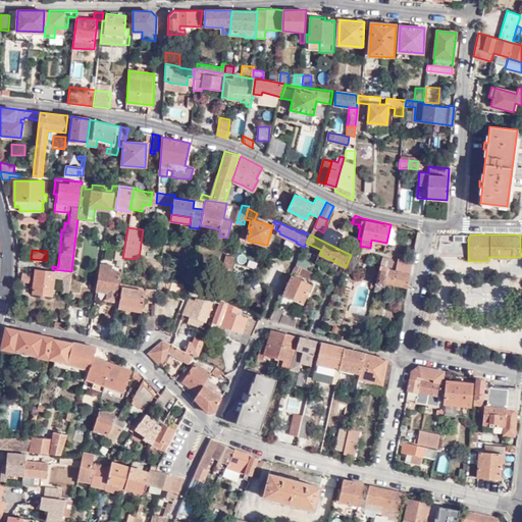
[(310,263),(299,257),(297,263),(308,268),(310,263)]
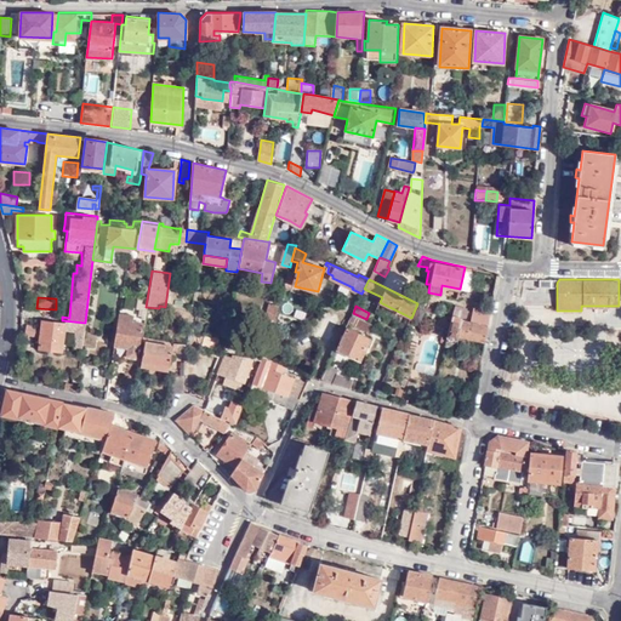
[(488,324),(490,312),(473,308),(472,312),(465,311),(466,309),(455,307),(451,318),(467,320),(488,324)]
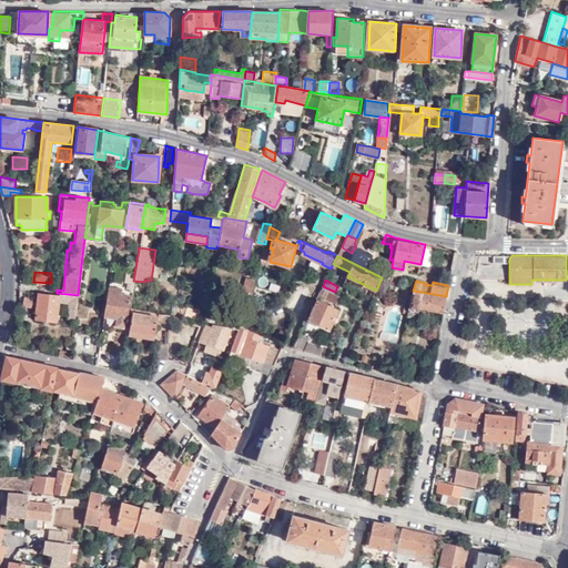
[(250,301),(254,284),(245,282),(242,294),(244,295),(243,300),(250,301)]
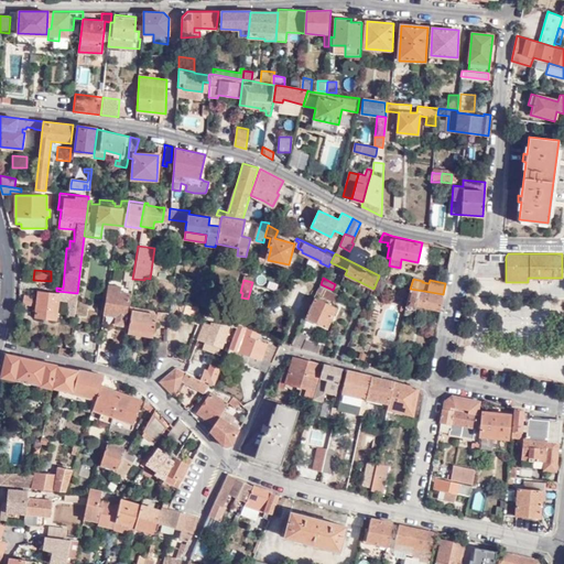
[(333,290),(321,284),(317,291),(336,300),(339,293),(333,290)]
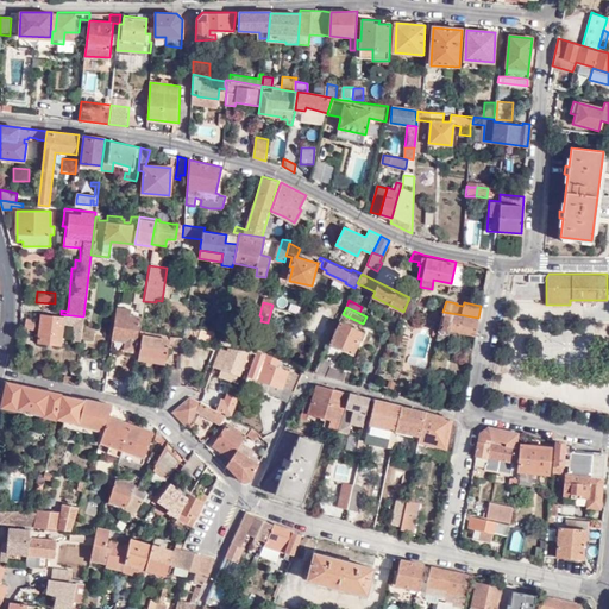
[(115,308),(111,339),(125,341),(124,350),(133,352),(139,316),(130,316),(130,309),(115,308)]
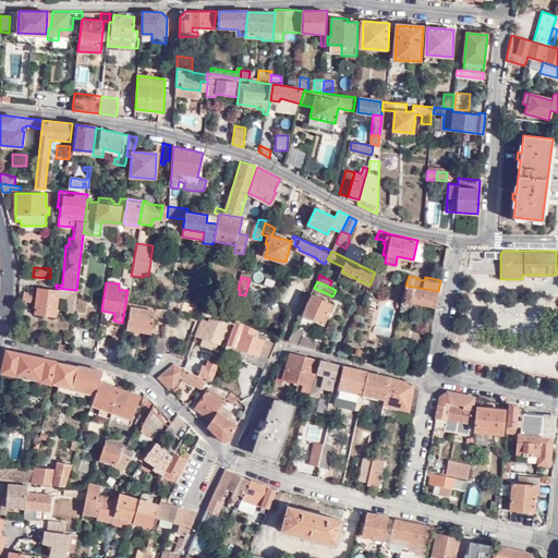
[(420,288),(405,286),(400,308),(409,311),(411,302),(435,306),(438,293),(420,290),(420,288)]
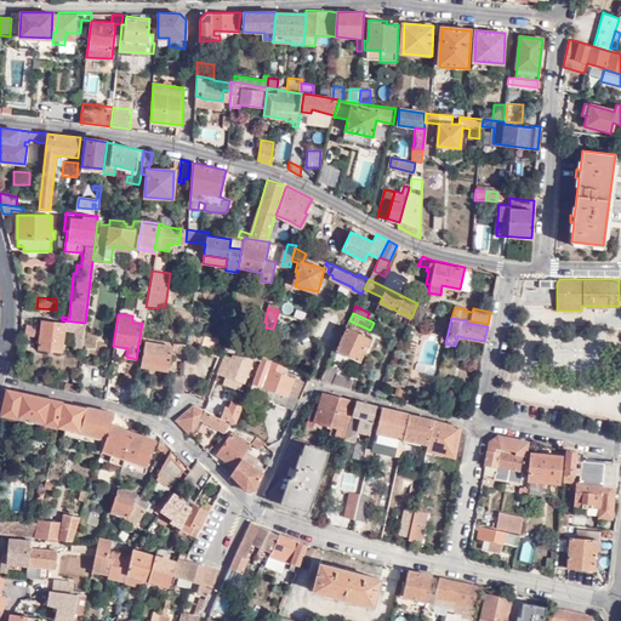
[(85,323),(62,320),(43,319),(38,349),(61,353),(64,328),(78,329),(77,346),(81,346),(85,323)]
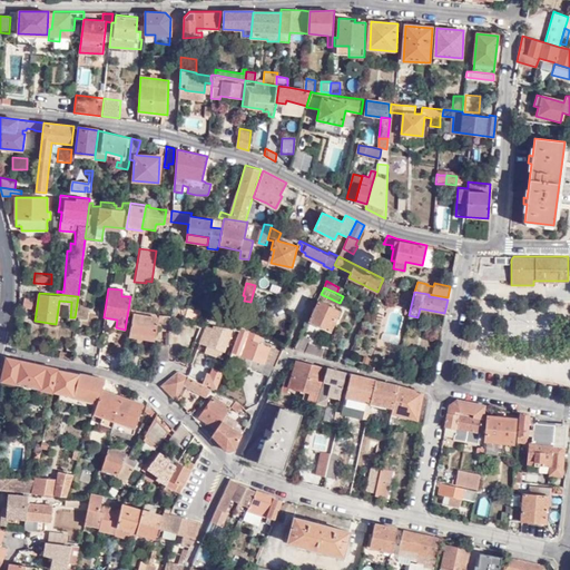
[(35,306),(36,297),(25,297),(23,305),(35,306)]
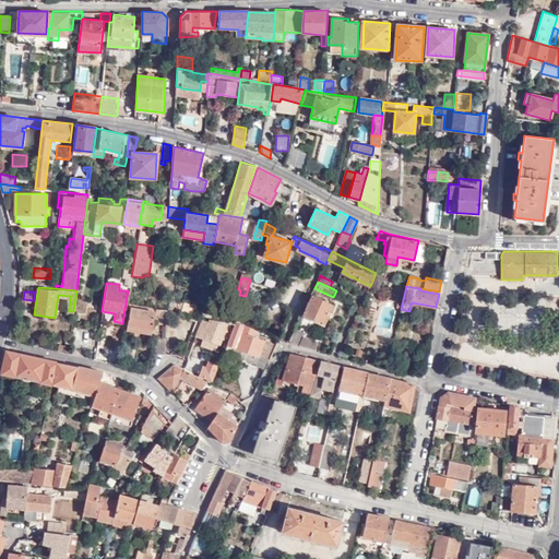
[(333,304),(312,293),(302,312),(323,323),(333,304)]
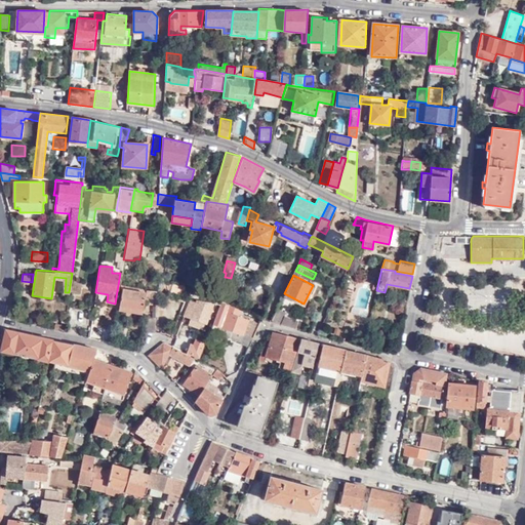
[(144,299),(155,301),(155,293),(119,285),(116,309),(144,314),(145,306),(143,306),(144,299)]
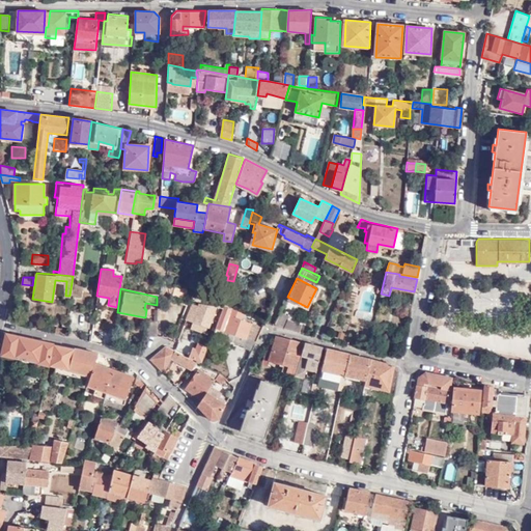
[(410,317),(412,304),(406,302),(402,315),(410,317)]
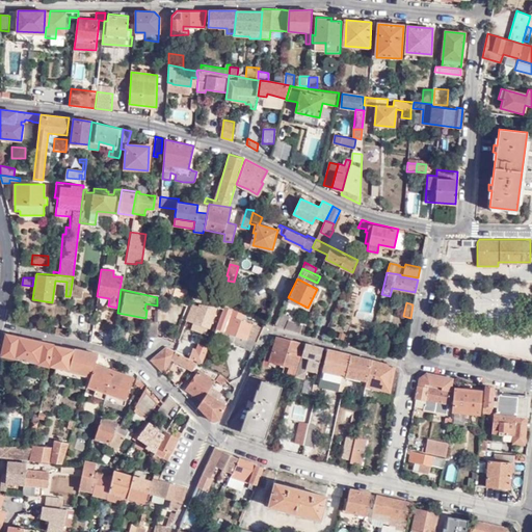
[(209,329),(215,310),(205,306),(198,303),(197,308),(190,307),(186,323),(194,325),(192,330),(200,333),(202,327),(209,329)]
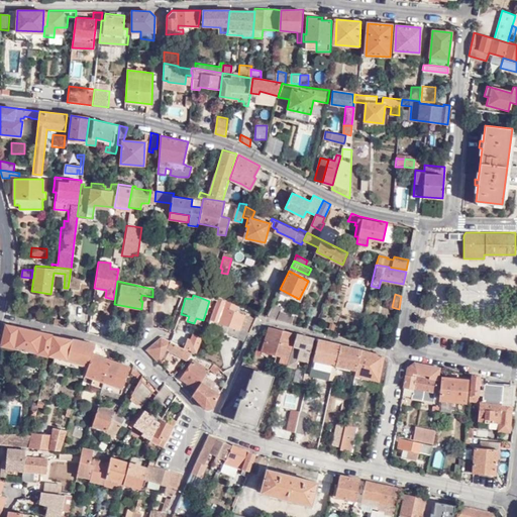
[(240,330),(246,332),(243,322),(244,316),(235,313),(236,307),(217,301),(210,322),(214,323),(213,327),(239,335),(240,330)]
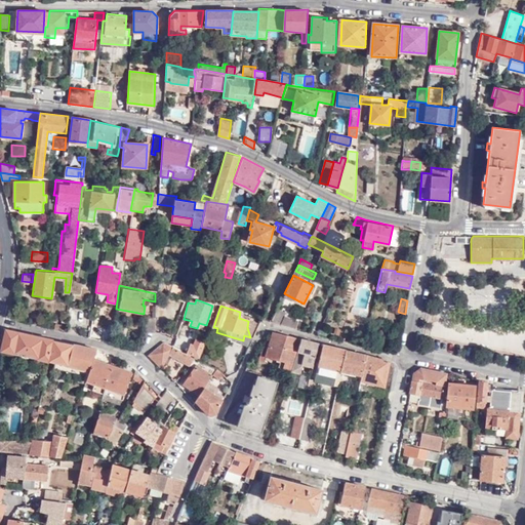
[(272,321),(296,328),(298,321),(285,317),(287,310),(278,308),(272,321)]
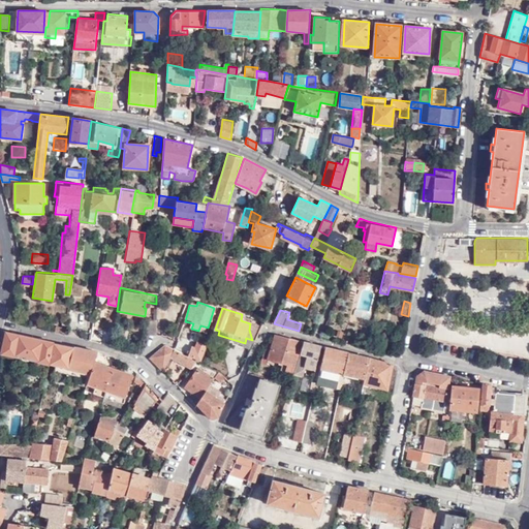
[(146,334),(156,335),(156,321),(147,321),(146,334)]
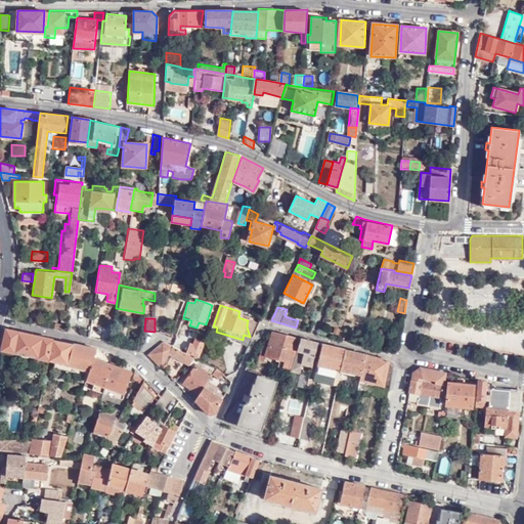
[(55,323),(54,330),(63,332),(64,322),(61,321),(61,324),(55,323)]
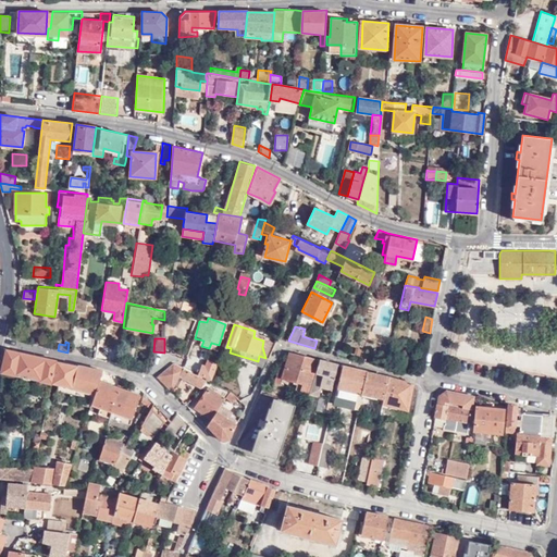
[(5,349),(1,372),(51,383),(56,361),(5,349)]
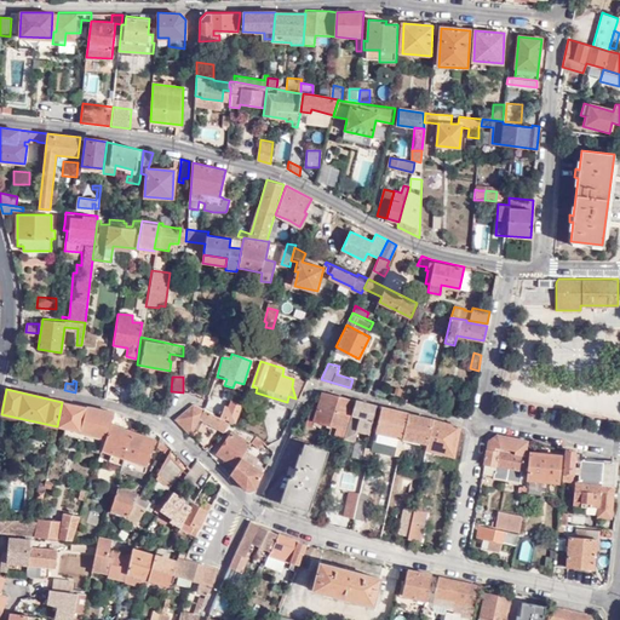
[(354,400),(322,391),(319,402),(315,401),(311,408),(310,408),(304,426),(310,429),(314,418),(329,424),(327,432),(342,437),(354,400)]
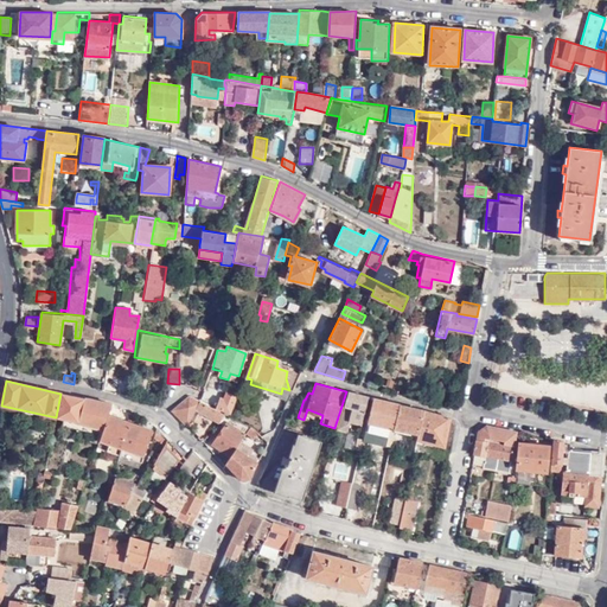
[(347,391),(336,429),(346,433),(349,425),(358,426),(366,396),(347,391)]
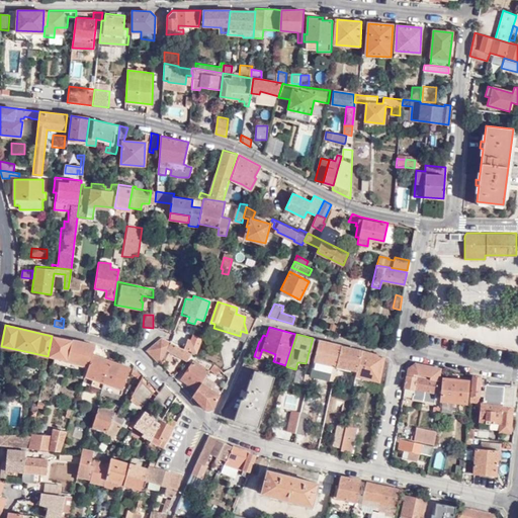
[(52,336),(48,356),(48,358),(87,367),(90,355),(92,346),(52,336)]
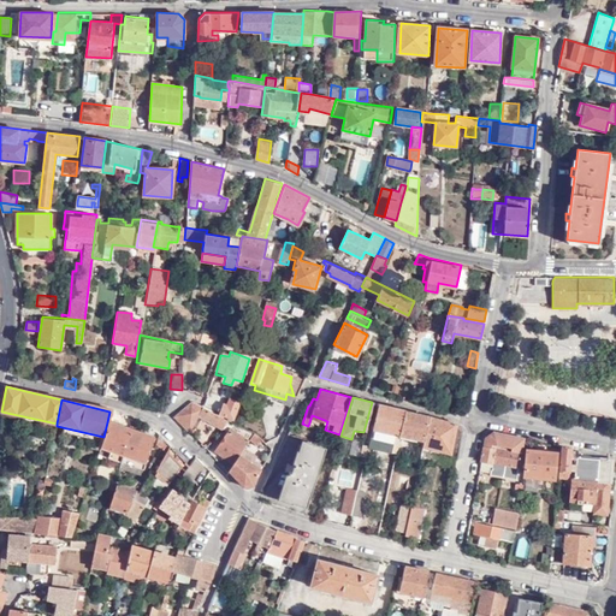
[(221,428),(226,421),(211,413),(203,408),(203,407),(193,401),(173,416),(189,432),(190,430),(193,430),(196,425),(194,421),(197,416),(221,428)]
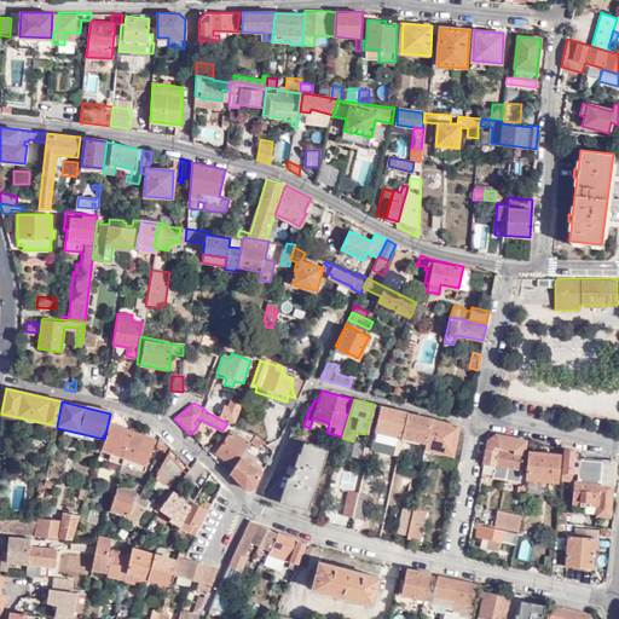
[(223,417),(241,405),(231,403),(229,409),(225,408),(223,417)]
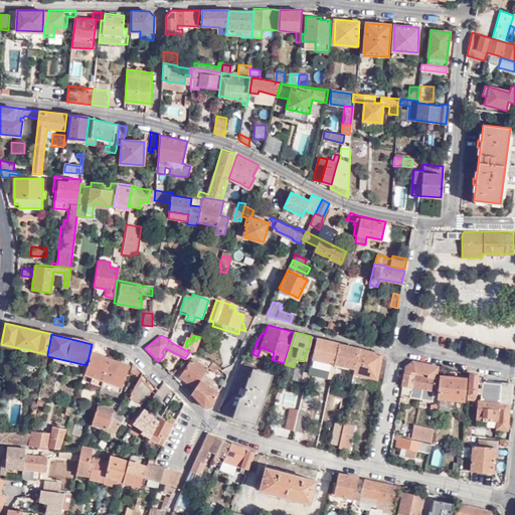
[(310,365),(332,370),(334,363),(338,344),(316,338),(310,365)]
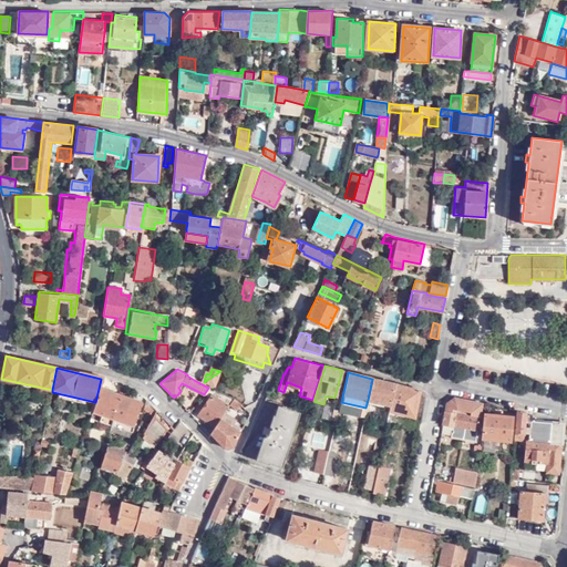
[(372,379),(368,400),(388,404),(382,428),(385,429),(389,410),(394,384),(372,379)]
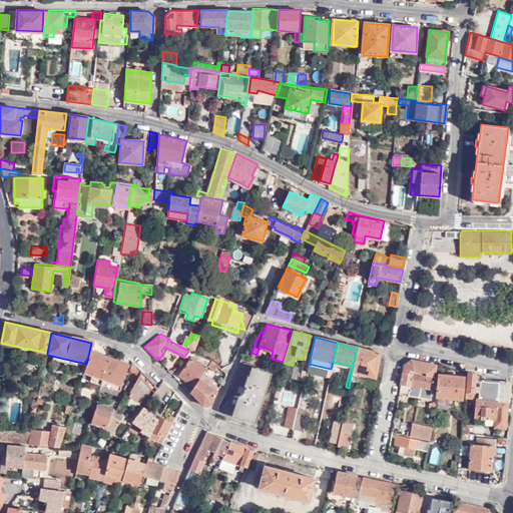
[(375,378),(380,353),(357,348),(352,371),(375,378)]
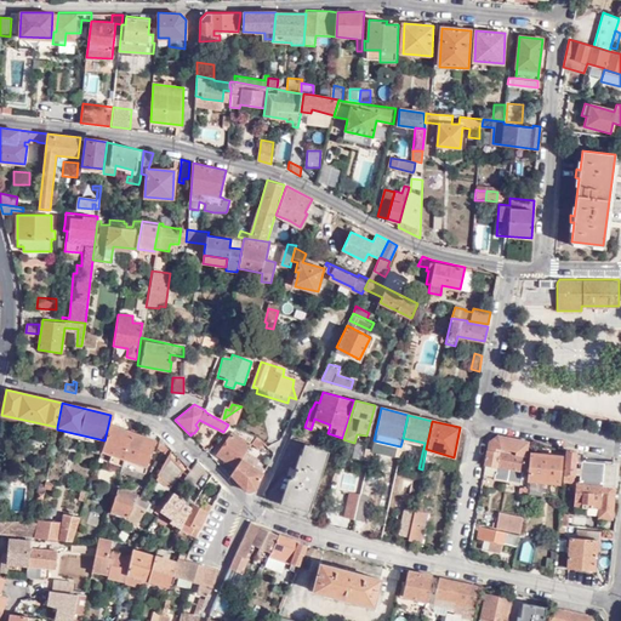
[(252,443),(256,437),(238,428),(228,425),(223,432),(229,436),(217,454),(235,466),(238,467),(243,460),(248,451),(252,443)]
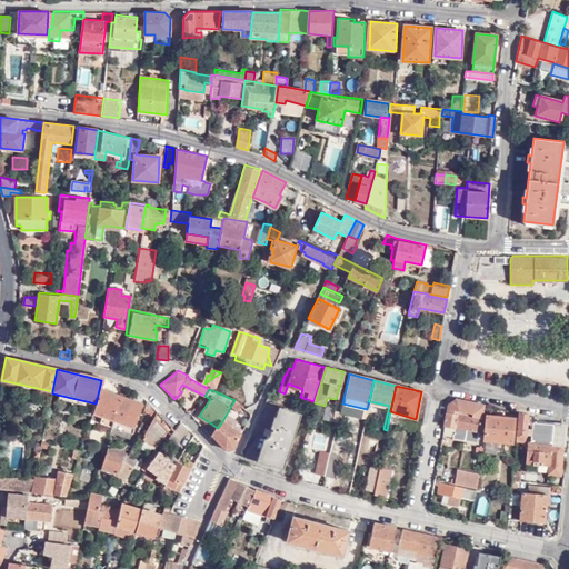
[(112,427),(121,397),(99,390),(96,403),(90,420),(112,427)]
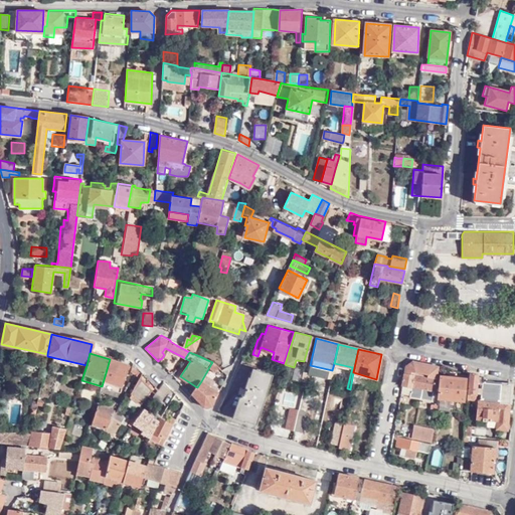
[(129,365),(110,359),(102,386),(120,392),(129,365)]
